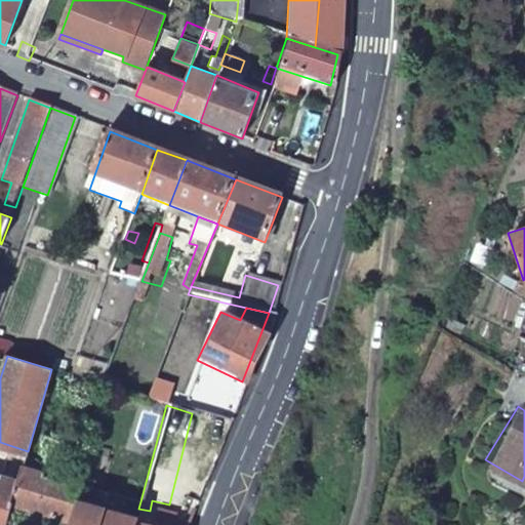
[(12,446),(0,442),(0,462),(7,465),(12,446)]
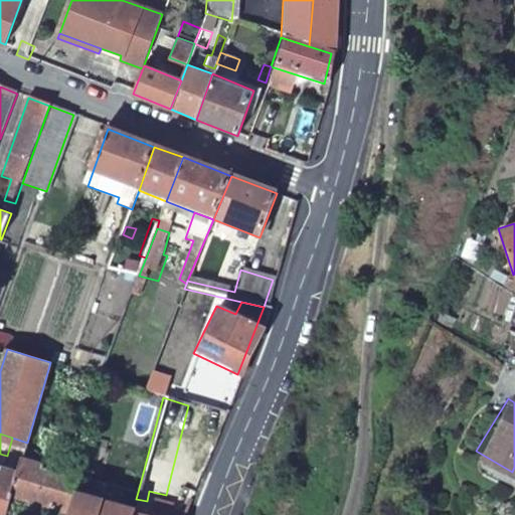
[(22,460),(18,472),(12,492),(72,511),(77,492),(82,476),(22,460)]
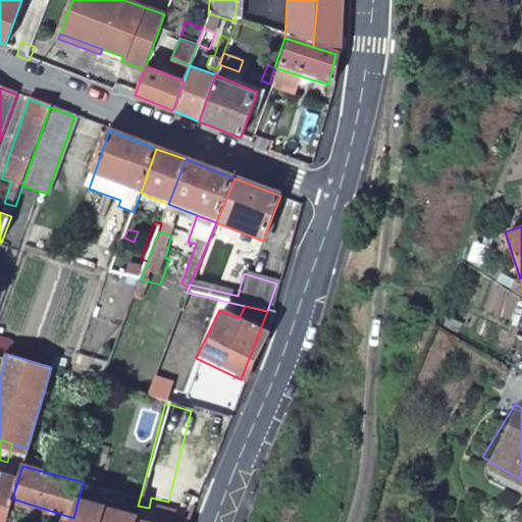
[(87,472),(84,482),(88,483),(93,485),(96,475),(87,472)]
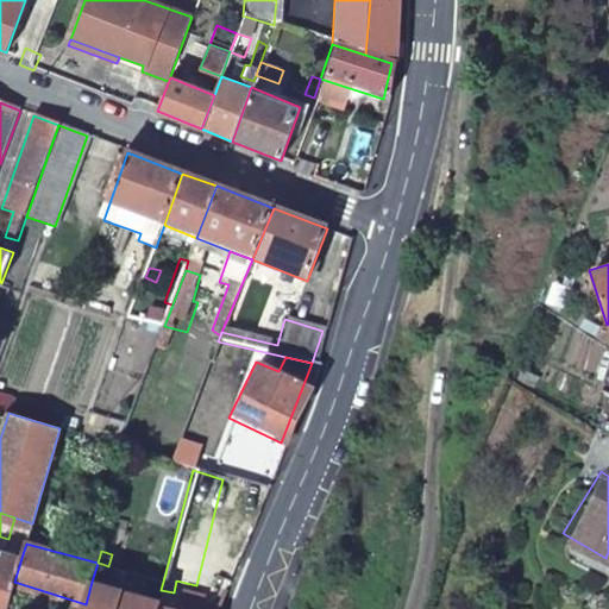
[(1,559),(0,558),(0,608),(6,608),(14,582),(22,558),(4,553),(1,559)]
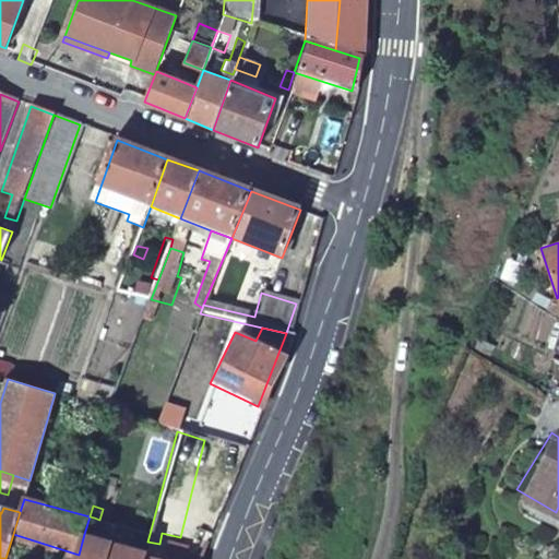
[(94,518),(90,516),(84,534),(88,535),(94,518)]
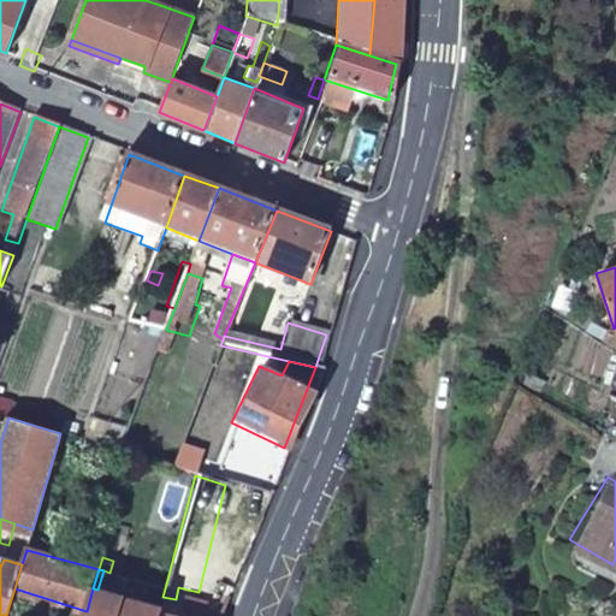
[(165,588),(110,573),(104,570),(98,590),(160,608),(163,597),(165,588)]
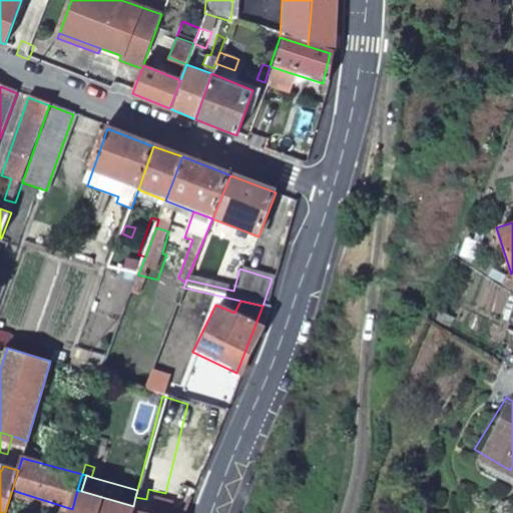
[(77,490),(72,509),(70,512),(130,512),(132,510),(133,506),(81,491),(77,490)]
